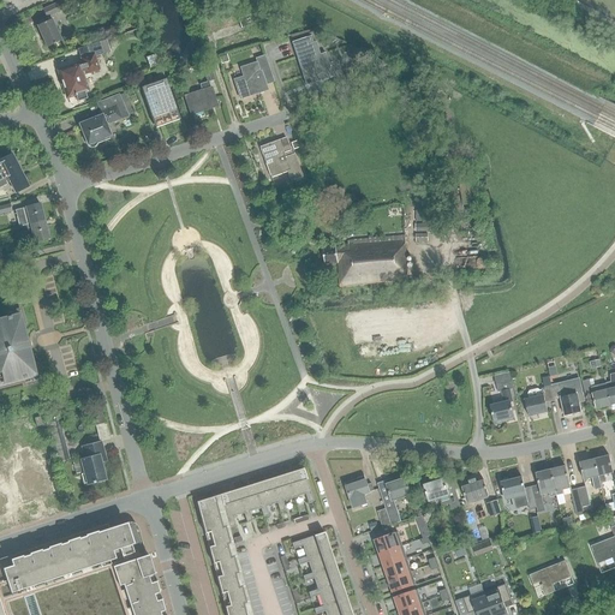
[(49,17),(59,12),(55,4),(42,10),(46,18),(47,21),(36,25),(46,47),(60,41),(49,17)]
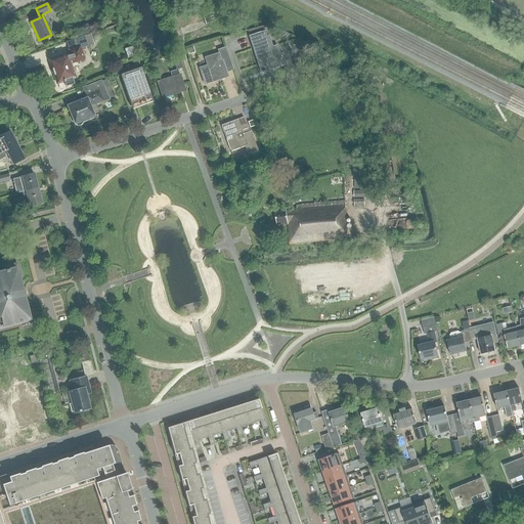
[(213,13),(202,17),(205,26),(216,22),(213,13)]
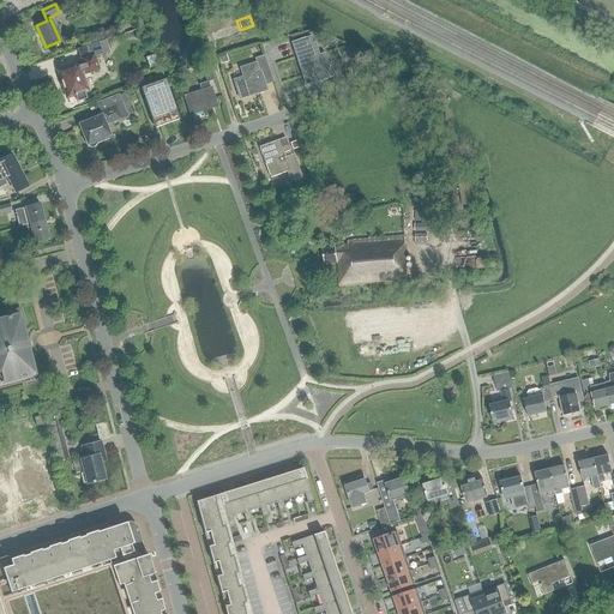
[(311,84),(332,77),(324,53),(317,56),(309,36),(292,43),(306,85),(308,84),(308,85),(311,85),(311,84)]
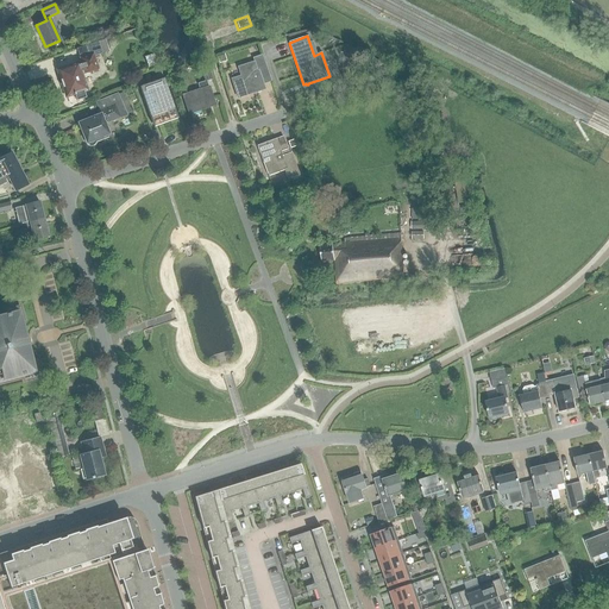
[(106,52),(108,50),(105,39),(76,49),(81,64),(57,71),(58,73),(67,98),(74,95),(76,101),(86,98),(83,90),(87,89),(82,75),(98,69),(93,57),(106,52)]
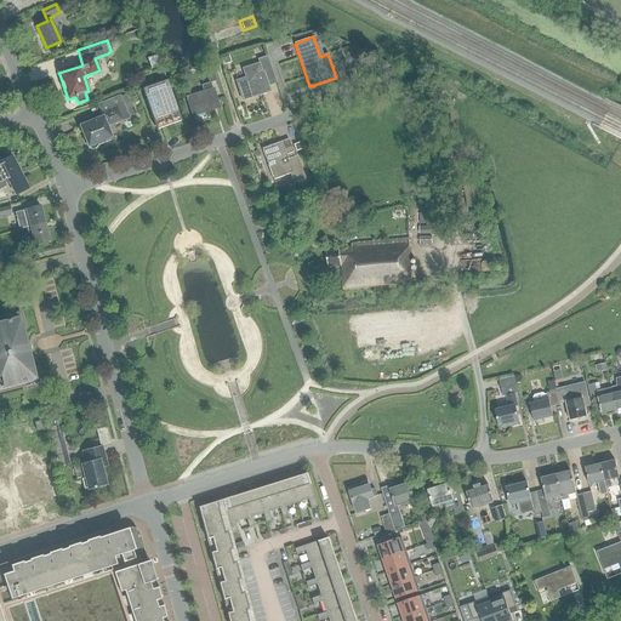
[(268,91),(267,86),(275,83),(267,56),(257,58),(258,62),(241,68),(244,77),(235,80),(237,83),(243,100),(268,91)]
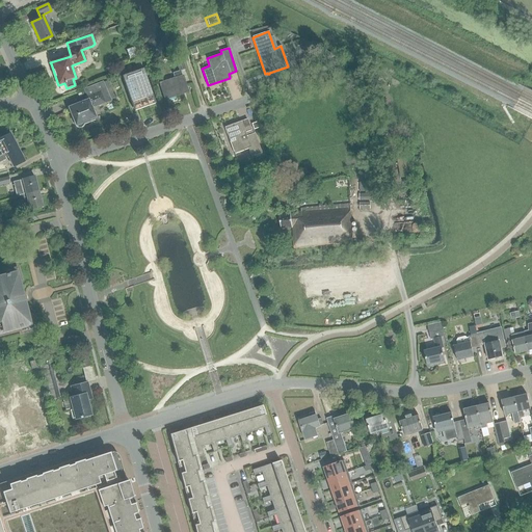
[(182,76),(180,71),(185,69),(182,57),(175,60),(179,72),(173,74),(175,79),(160,83),(165,99),(187,91),(182,76)]
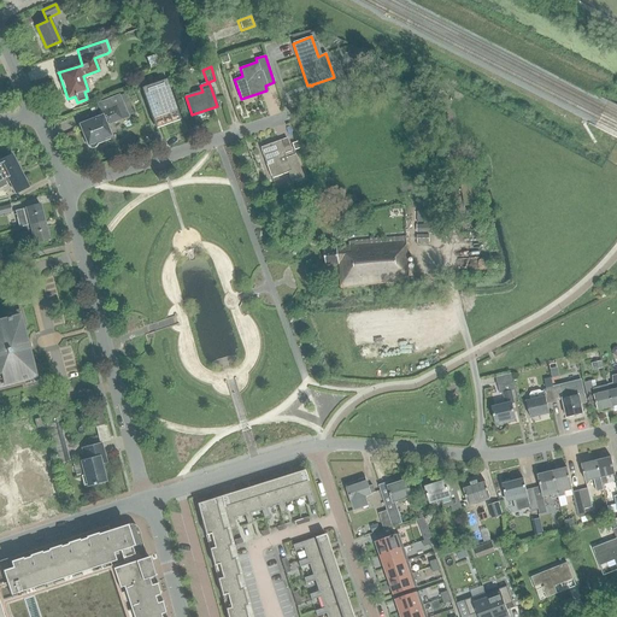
[(165,80),(141,89),(154,129),(180,121),(165,80)]
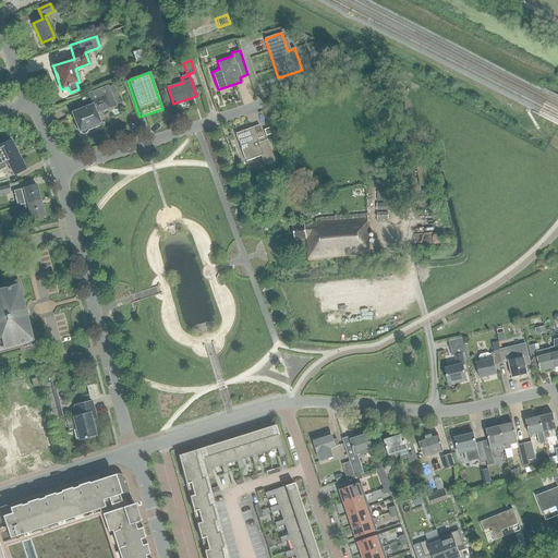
[(100,125),(96,113),(117,105),(108,85),(88,93),(92,101),(91,101),(92,105),(71,113),(79,132),(81,133),(83,134),(85,133),(86,131),(100,125)]
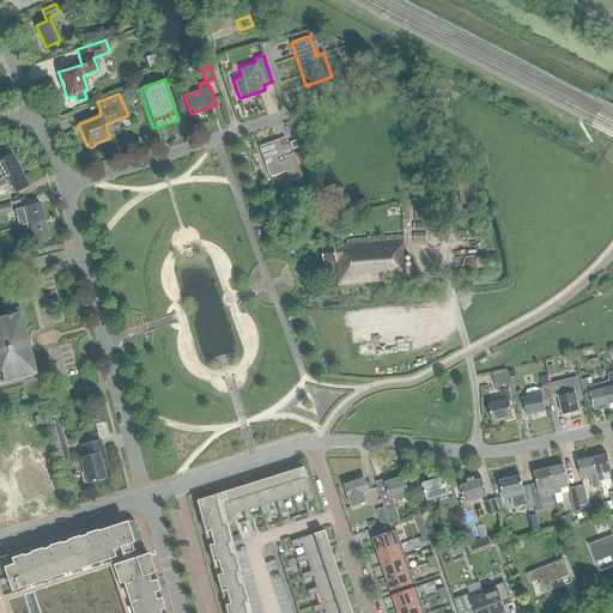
[(292,153),(290,155),(284,139),(258,147),(268,178),(285,171),(289,180),(301,176),(292,153)]
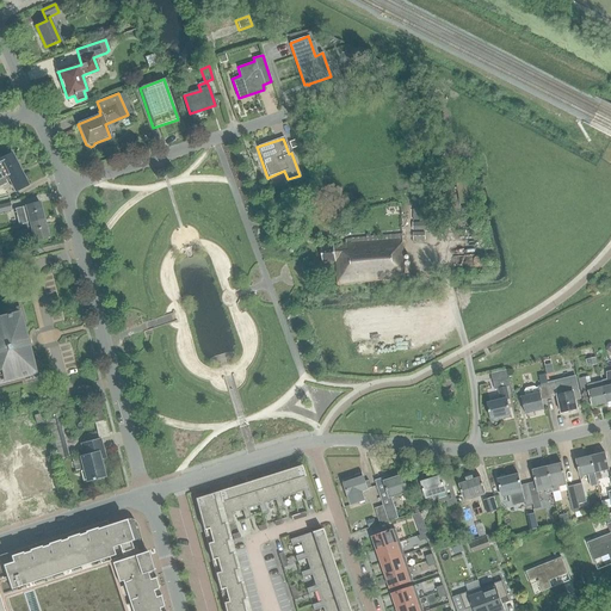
[(0,178),(19,170),(11,154),(0,159),(0,178)]
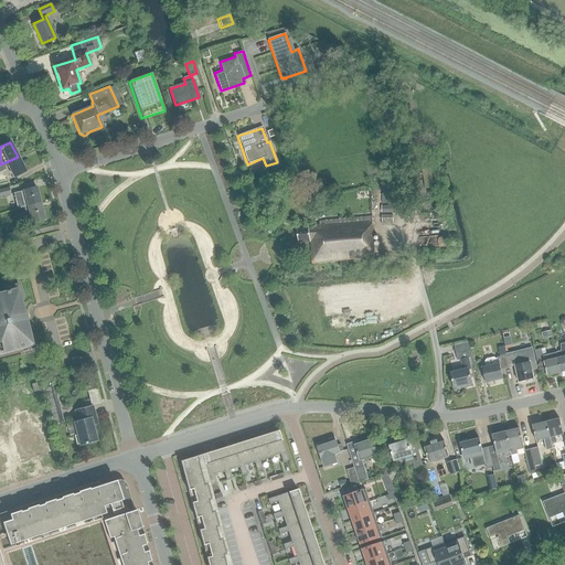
[(25,171),(18,157),(0,164),(0,172),(6,169),(4,167),(7,166),(13,178),(25,171)]
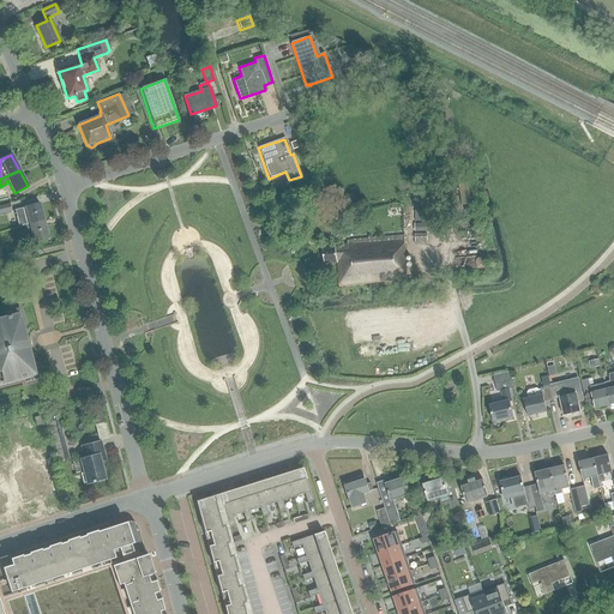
[(10,203),(0,205),(0,214),(11,211),(10,203)]
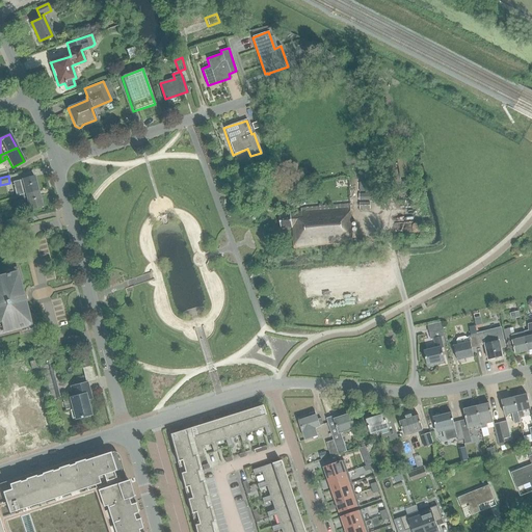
[(17,195),(37,190),(33,177),(18,181),(14,182),(17,195)]
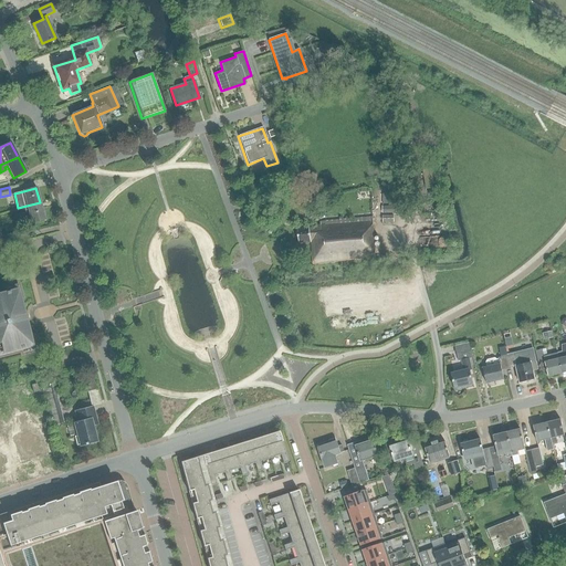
[(40,202),(18,208),(20,213),(25,212),(24,211),(28,210),(31,223),(44,220),(40,202)]
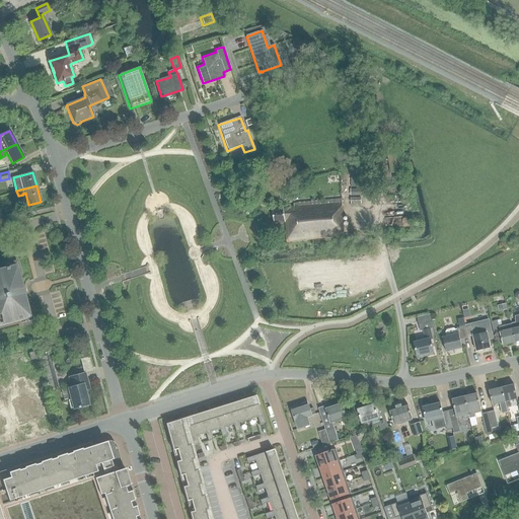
[(342,199),(293,203),(294,207),(273,209),(274,223),(286,222),(286,242),(344,236),(342,199)]
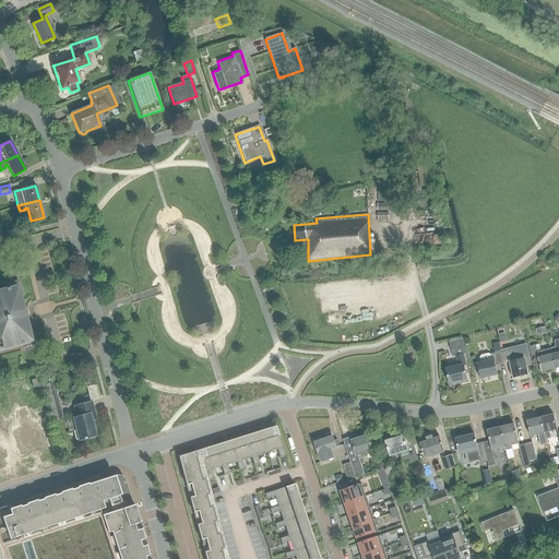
[(0,352),(22,346),(22,348),(34,346),(31,334),(28,335),(24,320),(26,318),(24,309),(22,309),(18,294),(20,293),(18,282),(6,284),(7,287),(0,288),(0,352)]
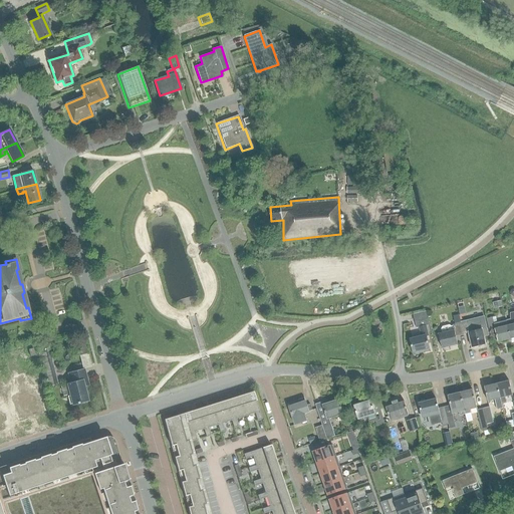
[(505,320),(510,340),(513,339),(513,311),(510,313),(510,319),(505,320)]
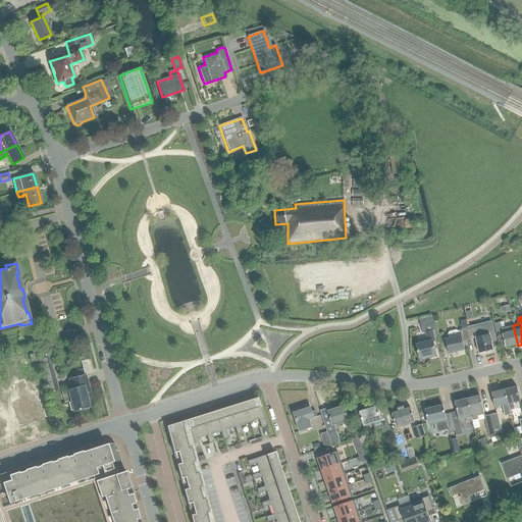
[(467,328),(465,319),(460,320),(462,329),(459,329),(460,334),(458,334),(458,332),(456,331),(449,332),(448,334),(449,338),(446,340),(449,354),(465,350),(463,342),(470,340),(467,328)]
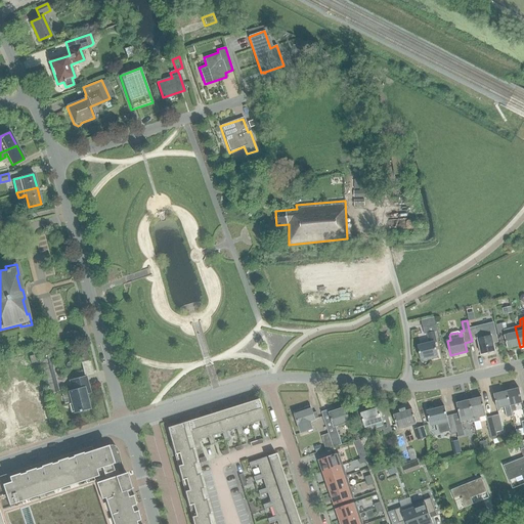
[(512,349),(520,347),(515,326),(504,330),(503,323),(495,324),(498,337),(505,336),(508,348),(511,348),(512,349)]
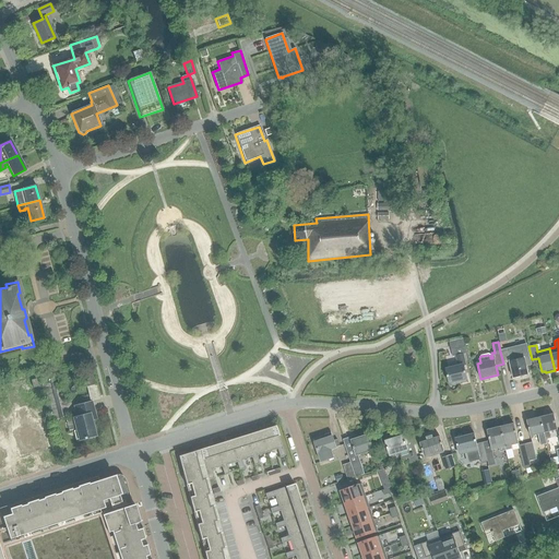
[(463,354),(467,354),(465,346),(451,349),(452,357),(455,356),(458,366),(445,369),(449,384),(467,380),(464,365),(466,365),(463,354)]
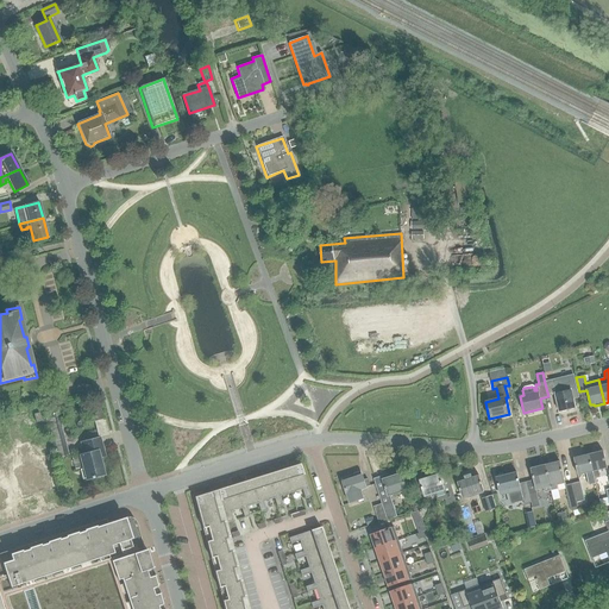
[(545,383),(548,396),(556,395),(559,413),(576,409),(571,390),(563,391),(556,380),(545,383)]
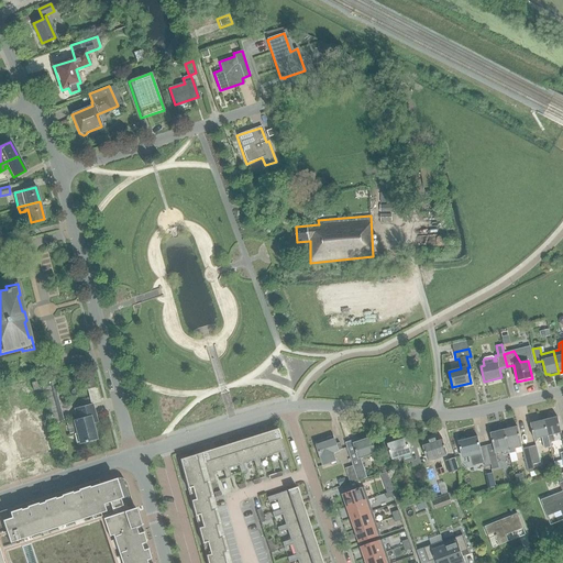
[(58,384),(46,386),(54,421),(66,419),(58,384)]
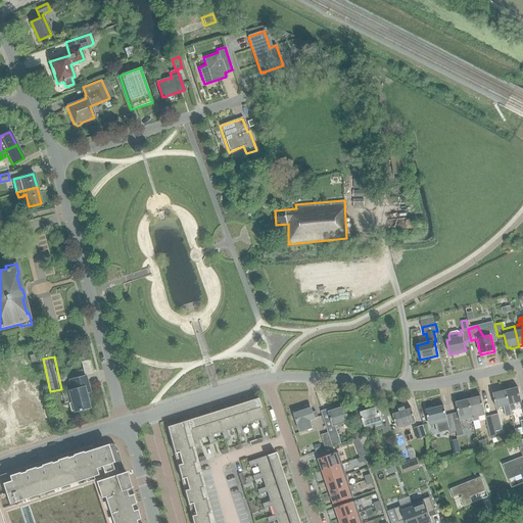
[(74,378),(81,412),(98,408),(91,374),(74,378)]
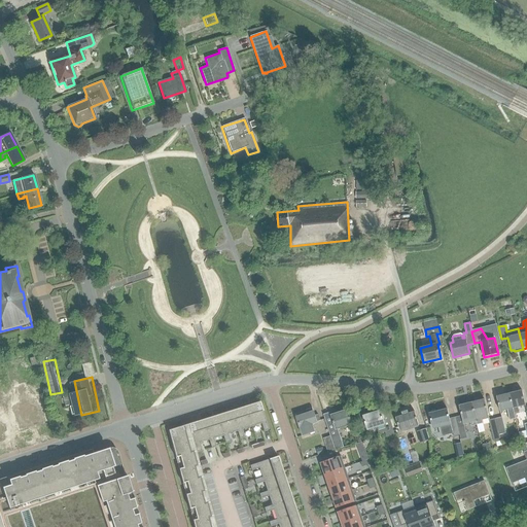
[(27,385),(19,386),(21,398),(29,396),(27,385)]
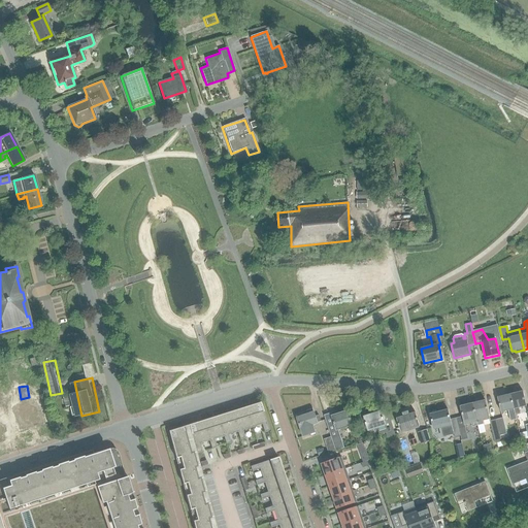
[(523,392),(509,395),(514,409),(515,415),(520,414),(519,407),(526,406),(523,392)]
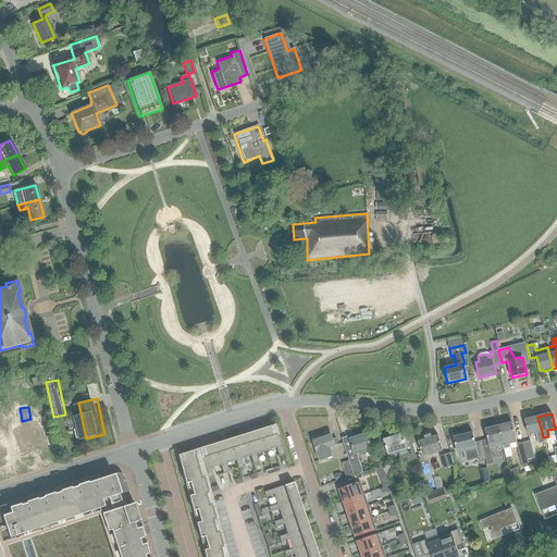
[(542,432),(537,417),(524,420),(528,434),(542,432)]
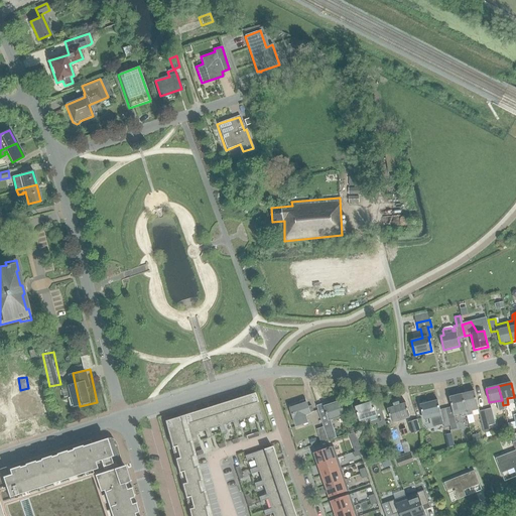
[(20,420),(51,410),(45,390),(14,400),(20,420)]
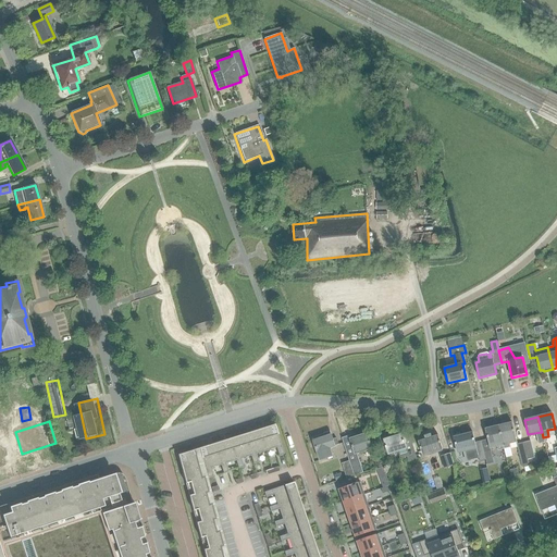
[(8,422),(0,423),(4,438),(12,435),(8,422)]
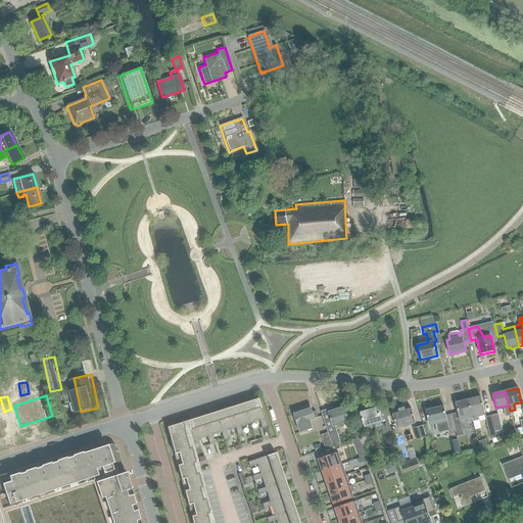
[(467,400),(473,422),(478,421),(476,414),(484,412),(480,397),(467,400)]
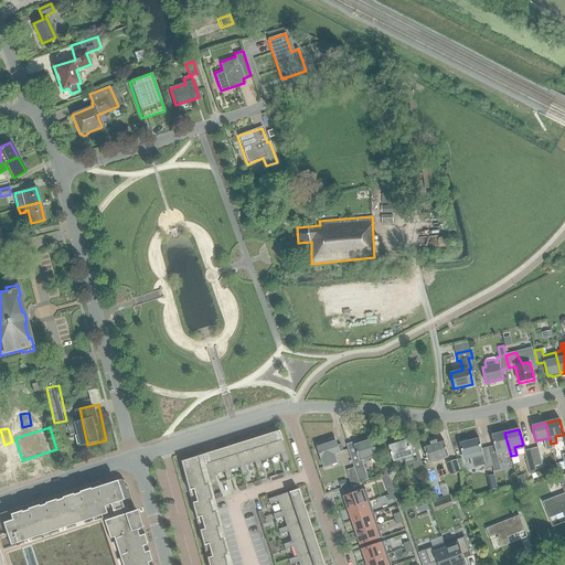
[(278,430),(263,436),(269,458),(279,455),(283,462),(288,461),(278,430)]
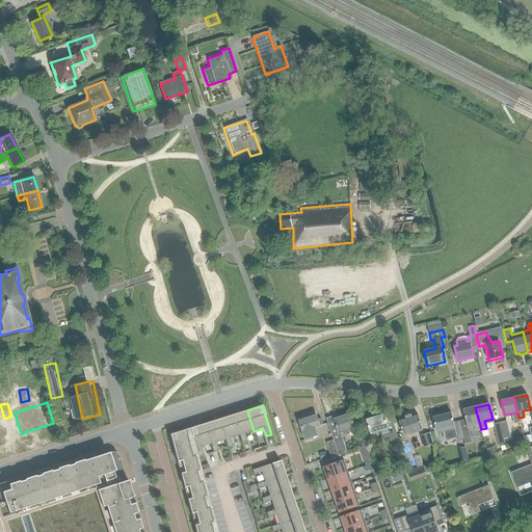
[(469,429),(475,427),(476,430),(481,429),(475,407),(463,409),(466,420),(459,421),(463,439),(464,444),(472,443),(469,429)]
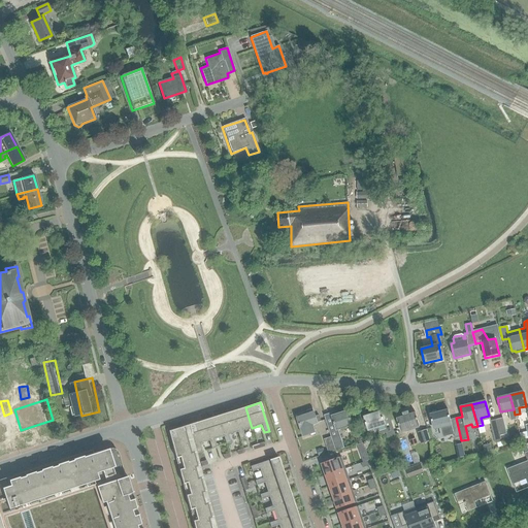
[(245,407),(231,411),(237,432),(239,440),(244,438),(242,430),(252,428),(245,407)]
